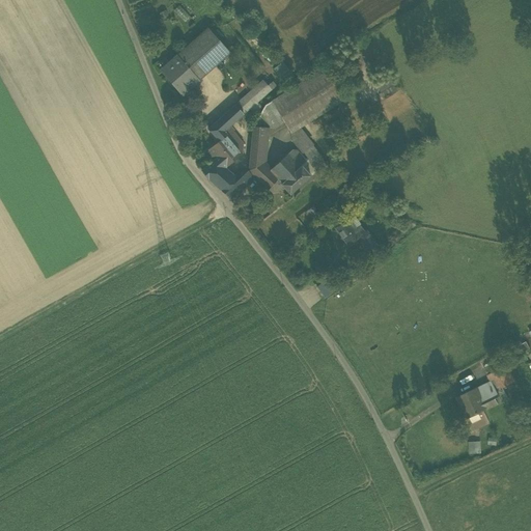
[(190,17),(179,5),(173,10),(185,22),(190,17)]
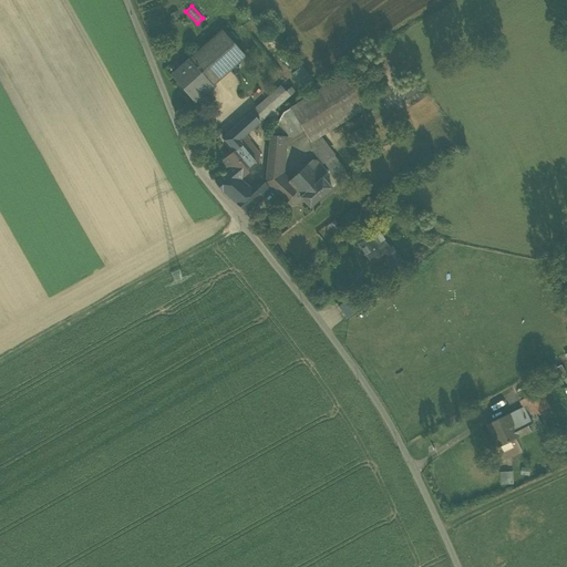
[(177,11),(169,14),(172,20),(179,17),(177,11)]
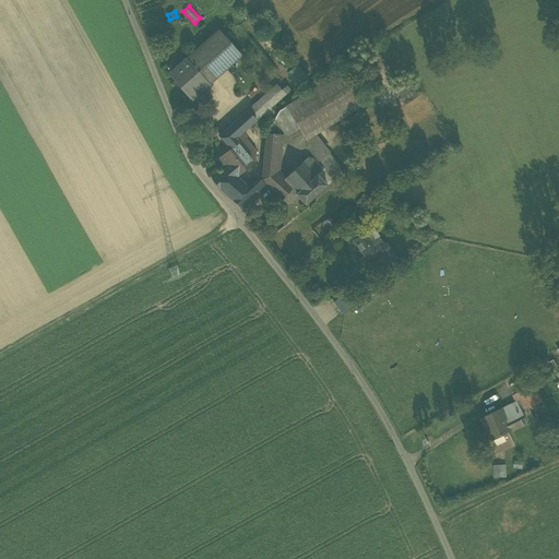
[(188,59),(210,83),(241,55),(219,30),(188,59)]
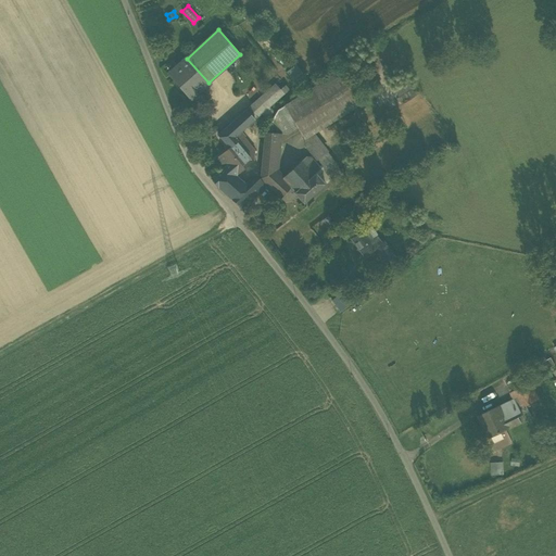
[(169,73),(192,98),(209,84),(209,83),(187,59),(186,59),(169,73)]
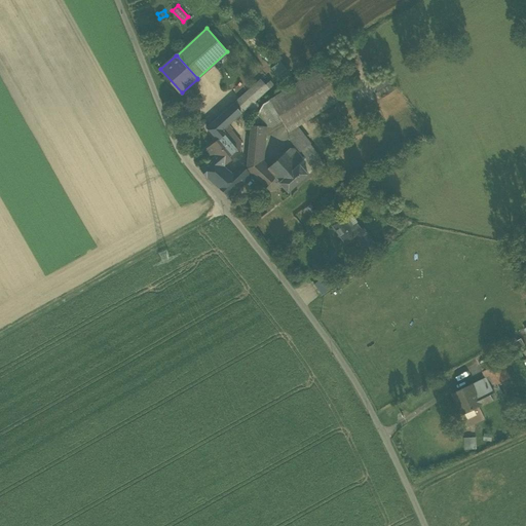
[(270,68),(279,80),(290,74),(280,61),(270,68)]
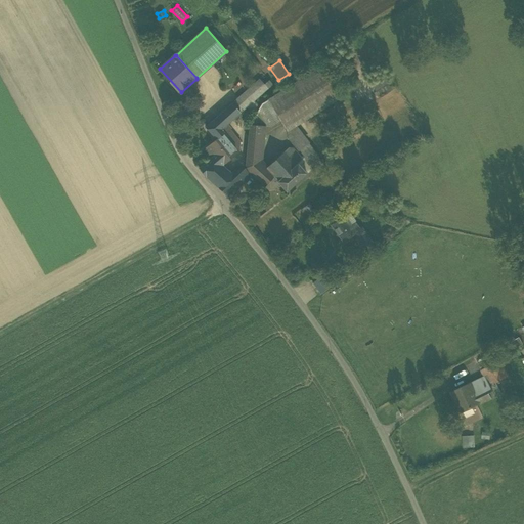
[(281,121),(288,130),(295,126),(339,97),(320,68),(268,100),(277,115),(281,121)]
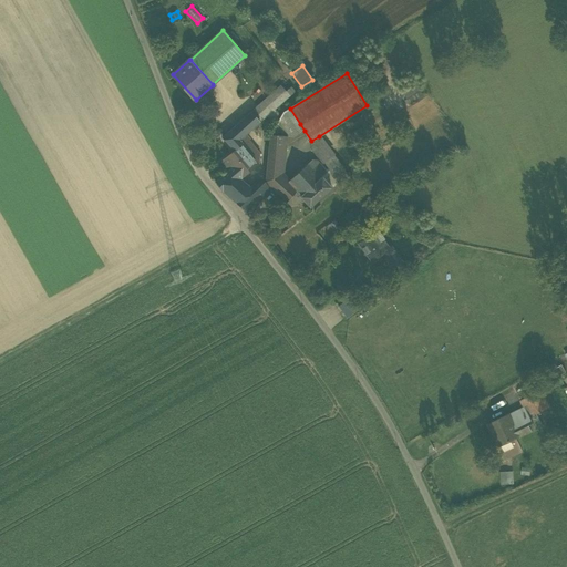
[(400,85),(411,103),(421,95),(410,79),(400,85)]
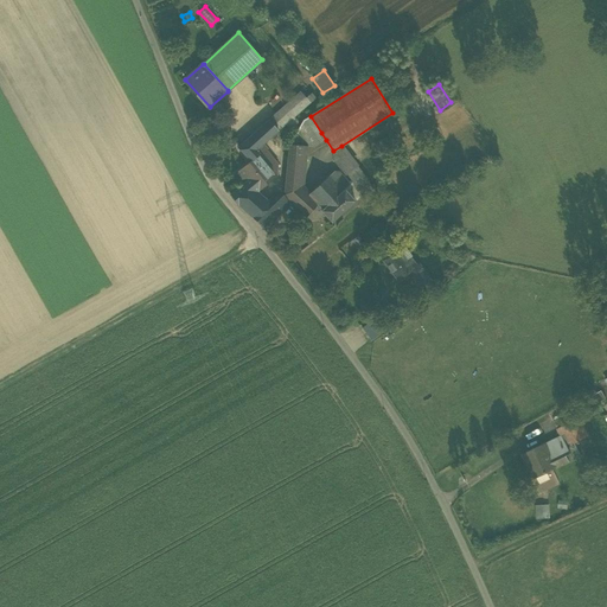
[(301,91),(269,120),(279,131),(286,123),(293,131),(298,122),(293,117),(315,98),(312,94),(307,98),(301,91)]
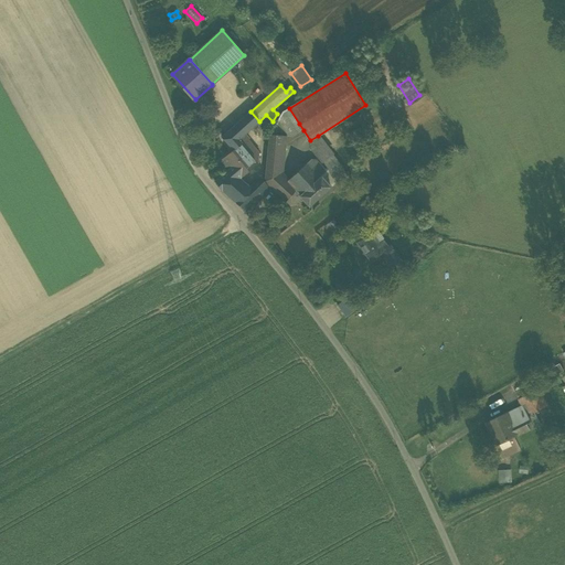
[(283,113),(270,135),(283,136),(286,136),(299,124),(289,108),(283,113)]
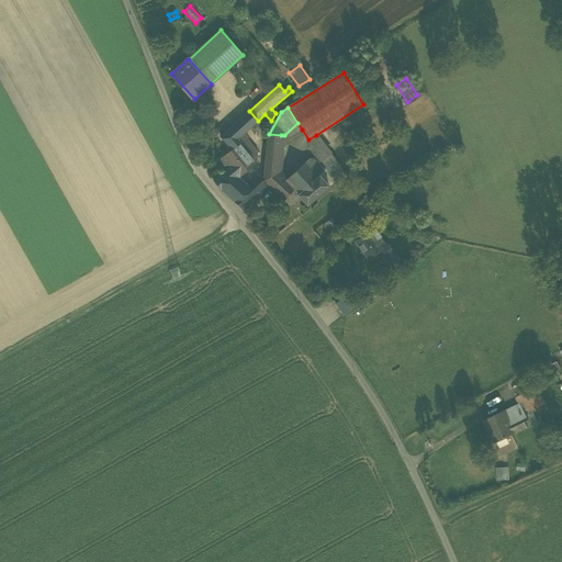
[(248,128),(249,127),(258,121),(249,111),(240,119),(248,128)]
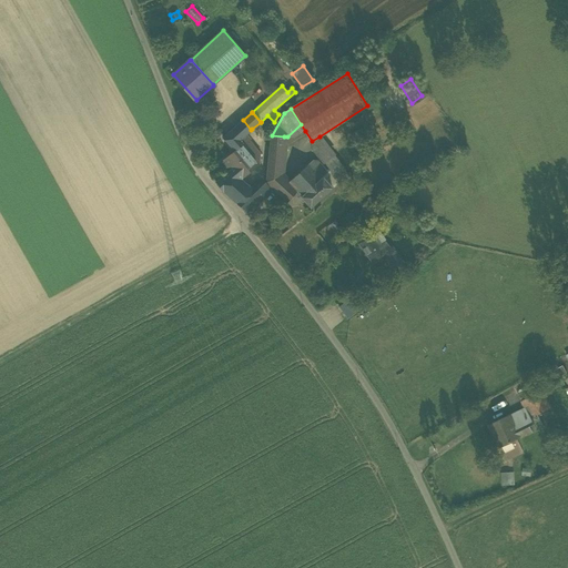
[(246,134),(251,130),(243,120),(237,124),(246,134)]
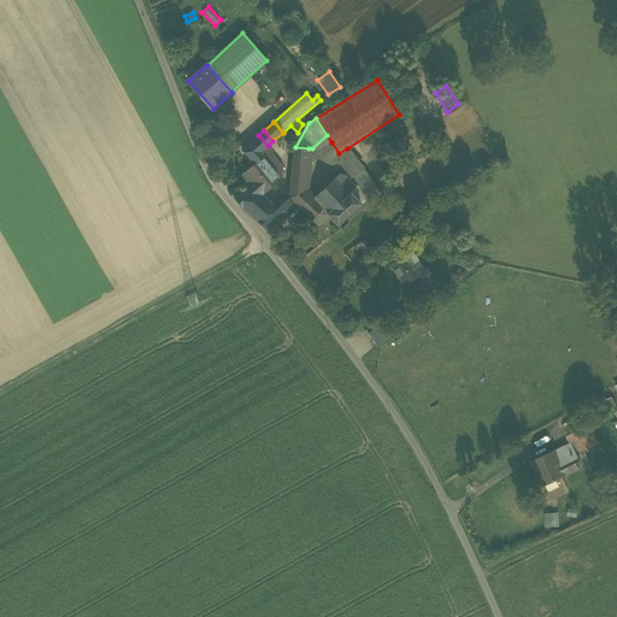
[(271,152),(268,146),(258,135),(251,141),(265,157),(271,152)]
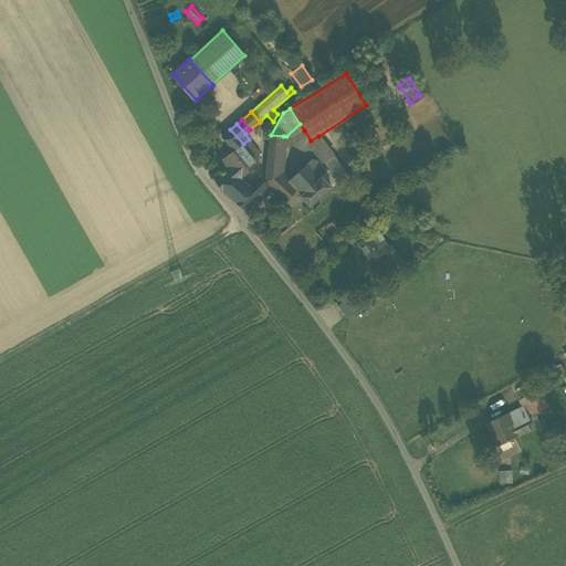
[(286,136),(294,137),(304,130),(300,124),(286,136)]
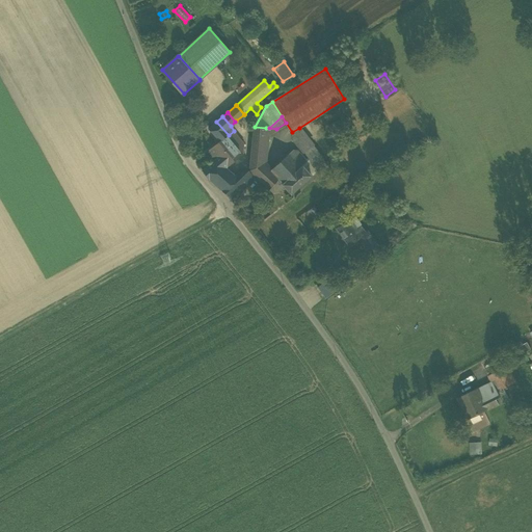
[(339,120),(325,128),(330,136),(343,128),(339,120)]
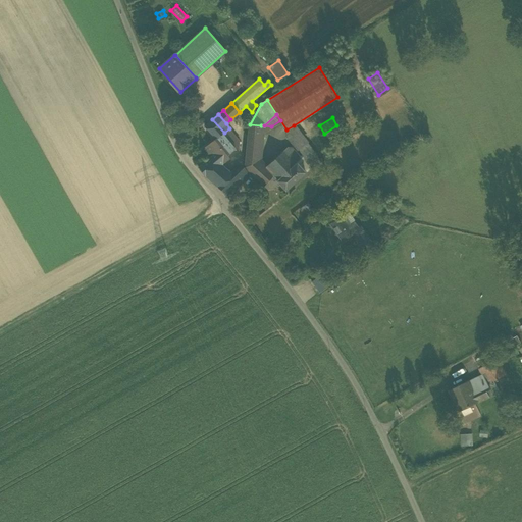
[(205,148),(212,156),(229,140),(224,133),(212,119),(205,125),(216,138),(205,148)]
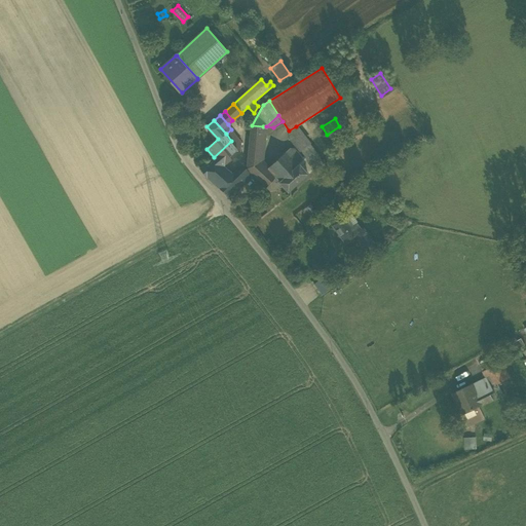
[(246,168),(253,175),(261,163),(259,162),(263,126),(252,125),(250,125),(246,168)]
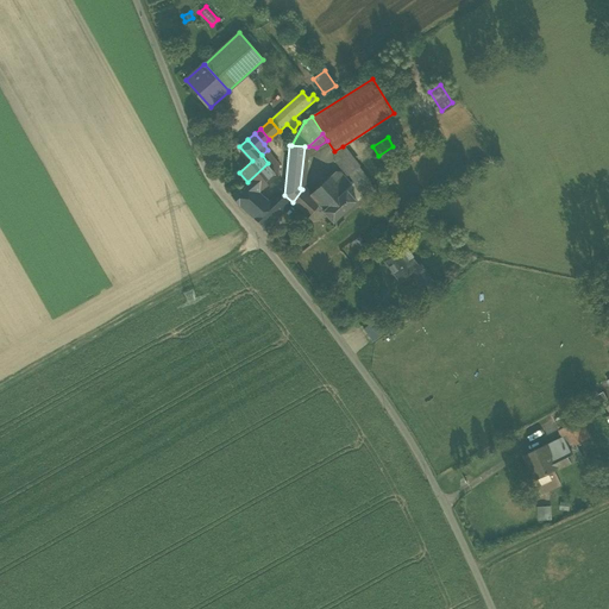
[(308,146),(305,146),(300,188),(302,189),(309,195),(312,193),(305,187),(308,146)]
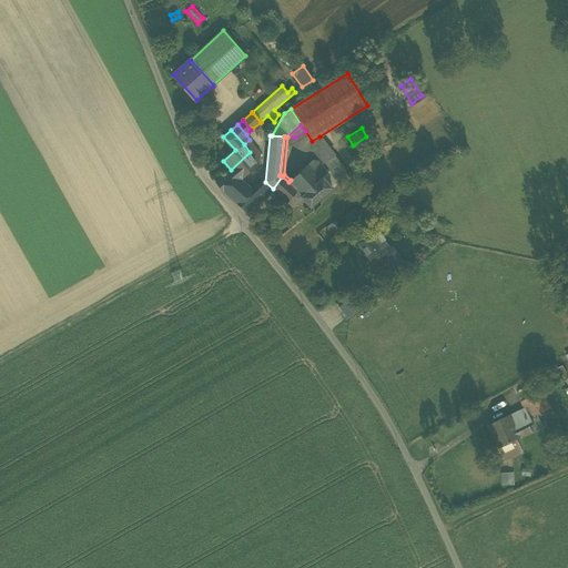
[(334,155),(320,137),(312,141),(312,150),(324,164),(325,163),(334,155)]
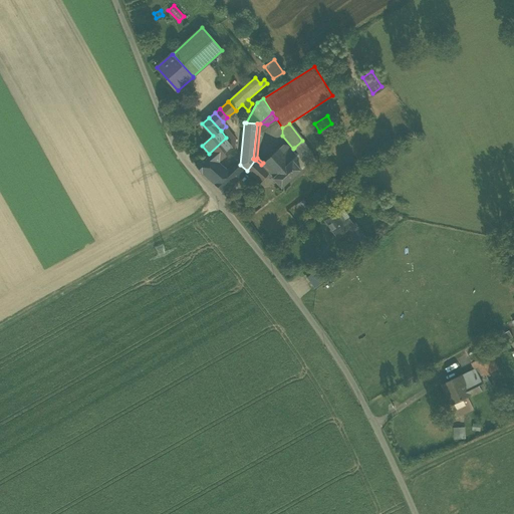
[(226,138),(231,133),(226,126),(221,131),(226,138)]
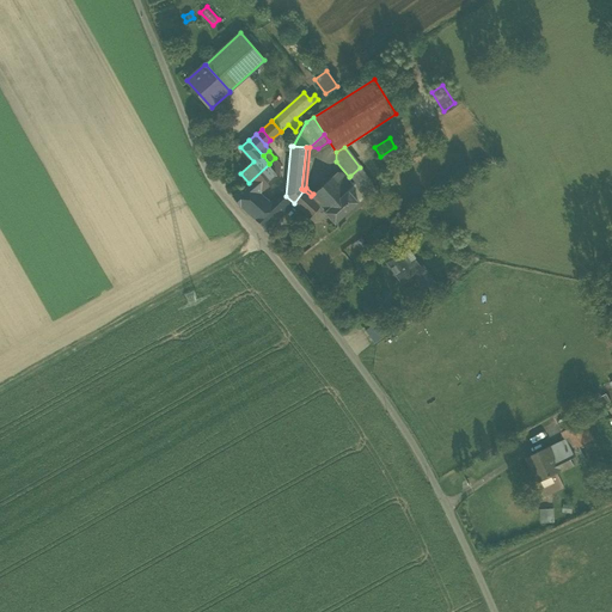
[(269,164),(276,172),(281,167),(281,165),(275,158),(269,164)]
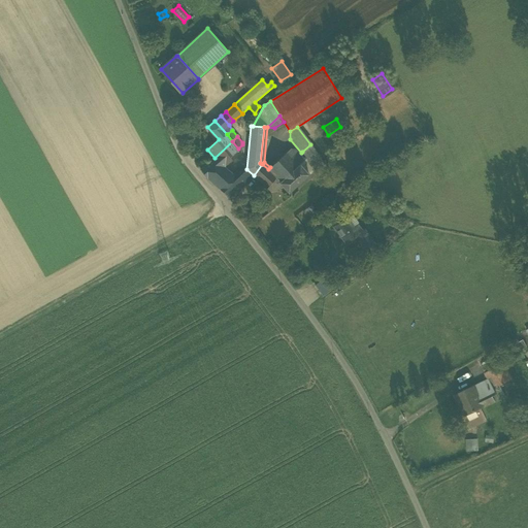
[(232,141),(215,158),(222,167),(234,157),(240,152),(238,149),(232,141)]
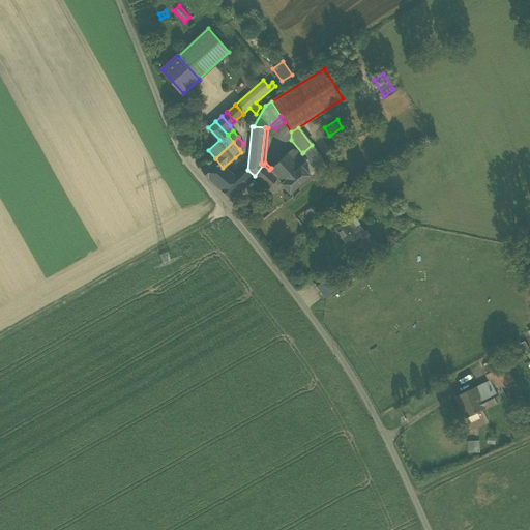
[(320,156),(312,145),(303,152),(311,163),(320,156)]
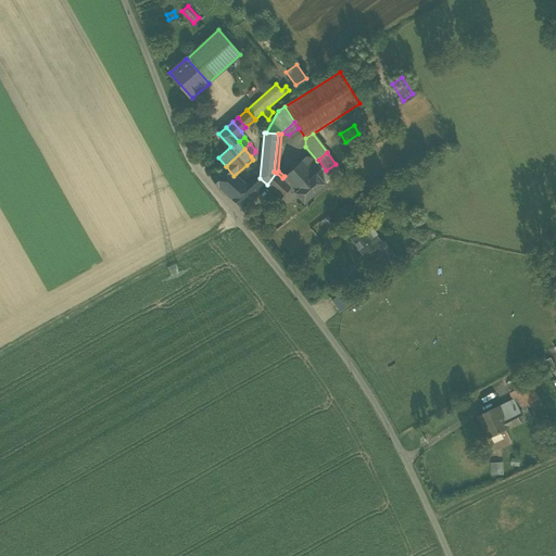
[(293,193),(315,174),(320,169),(319,168),(311,159),(305,158),(285,176),(282,178),(281,179),(289,188),(293,193)]
